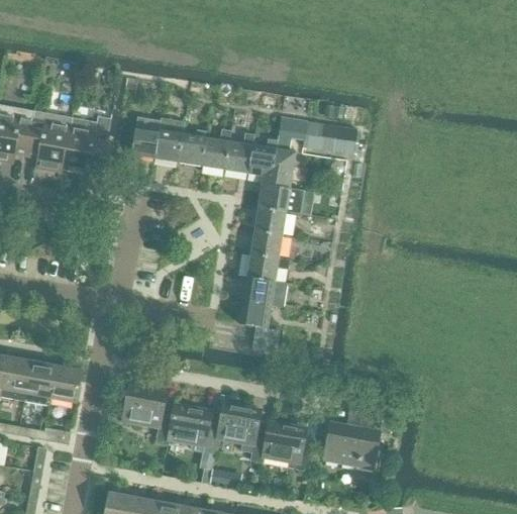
[(126,77),(124,93),(133,95),(135,79),(126,77)]
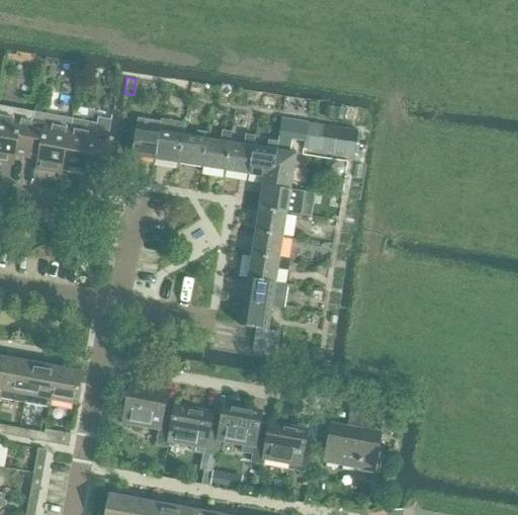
[(0,161),(3,162),(4,158),(12,159),(13,155),(25,157),(33,111),(0,104),(0,161)]
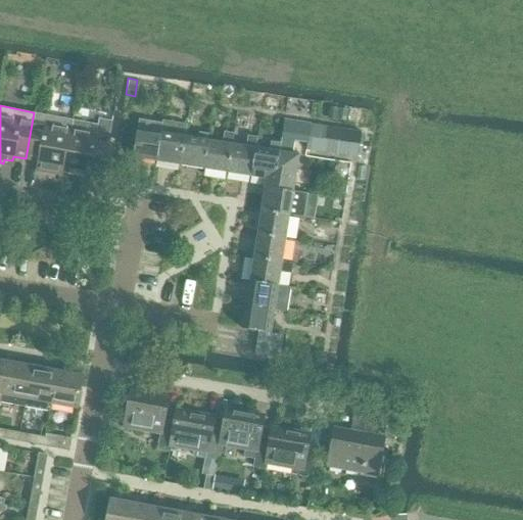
[(332,105),(330,115),(340,117),(341,106),(332,105)]
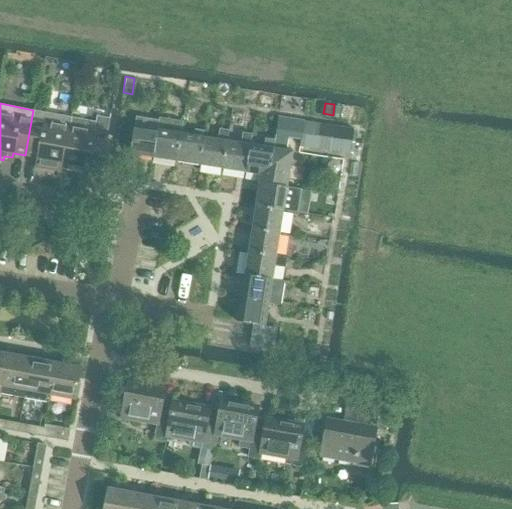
[(334,104),(333,115),(340,116),(342,106),(334,104)]
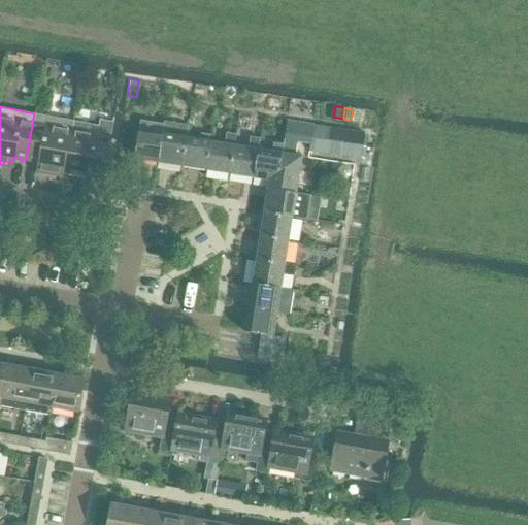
[(351,120),(351,121),(359,122),(361,110),(353,108),(353,109),(351,120)]
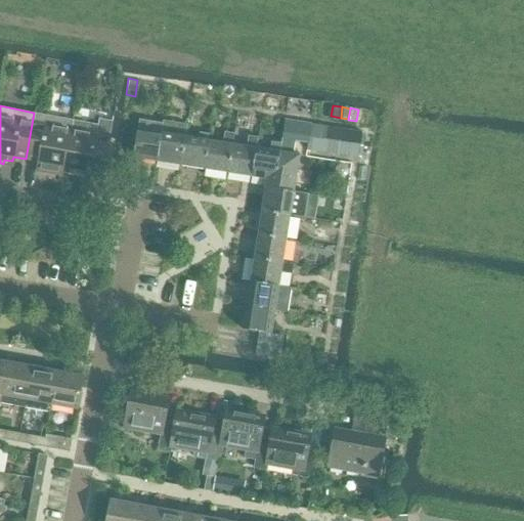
[(34,113),(26,159),(38,161),(37,166),(47,167),(46,172),(61,175),(72,120),(34,113)]
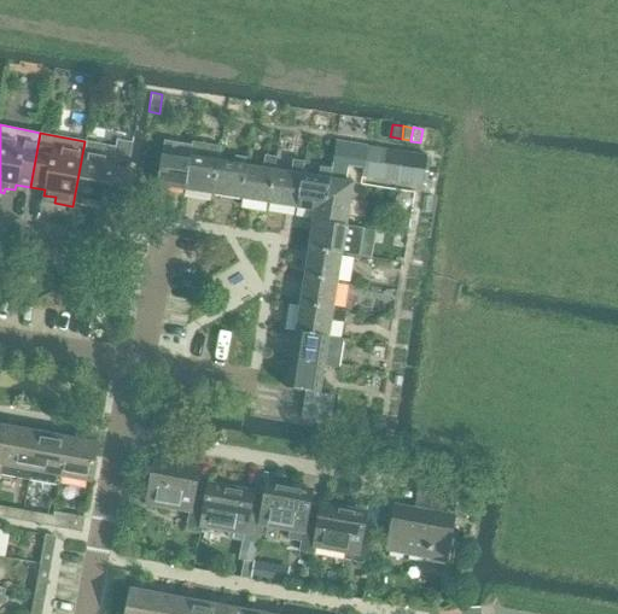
[(85,141),(73,206),(92,210),(93,205),(104,206),(105,200),(121,204),(132,144),(115,140),(114,146),(85,141)]
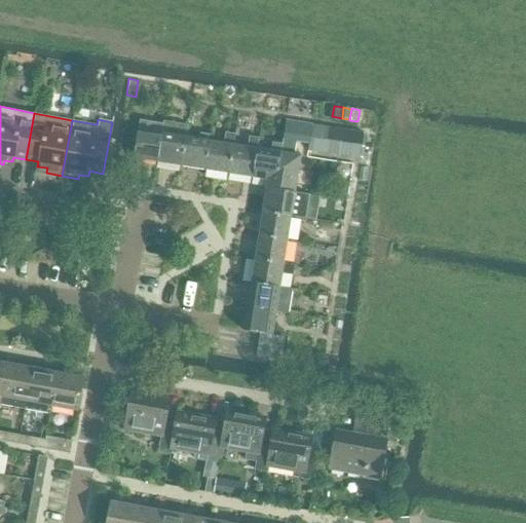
[(267,178),(266,187),(295,192),(301,154),(294,153),(296,139),(308,141),(309,138),(311,124),(285,120),(280,143),(279,151),(276,170),(275,179),(267,178)]
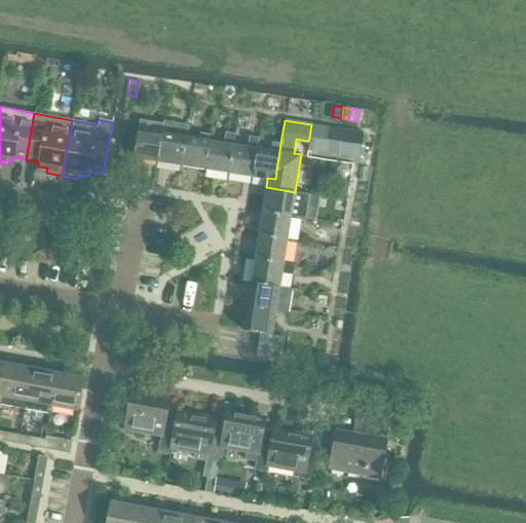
[(138,127),(133,156),(157,160),(162,125),(153,123),(139,121),(138,127)]
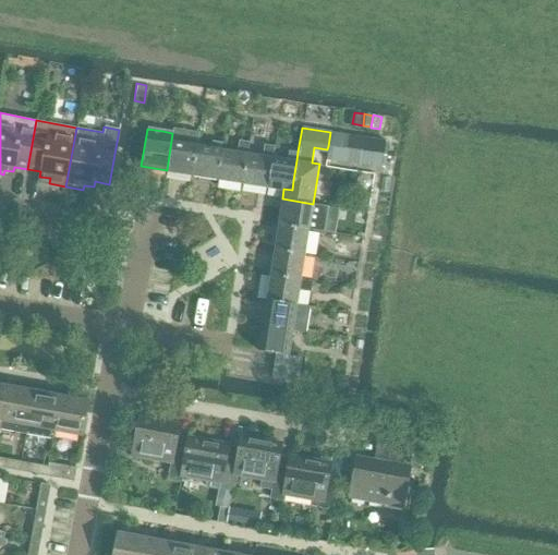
[(172,133),(167,170),(192,175),(197,144),(196,144),(198,132),(174,129),(174,133),(172,133)]
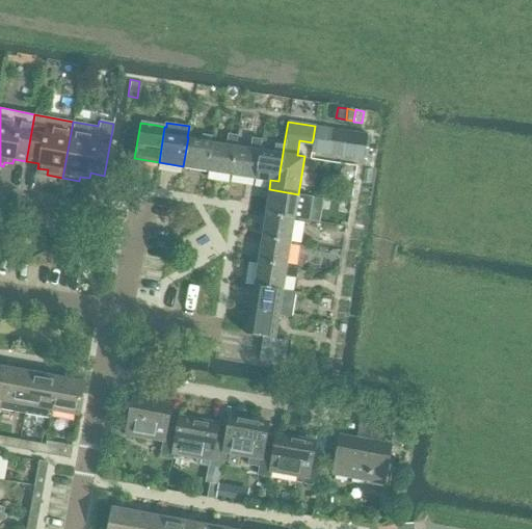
[(315,126),(313,139),(321,140),(323,127),(315,126)]
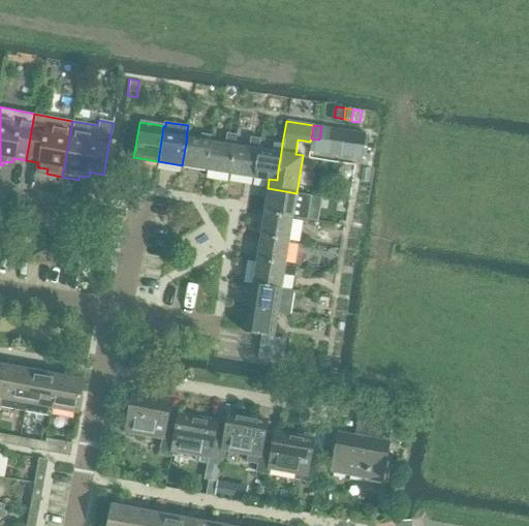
[(321,126),(319,140),(329,141),(331,127),(321,126)]
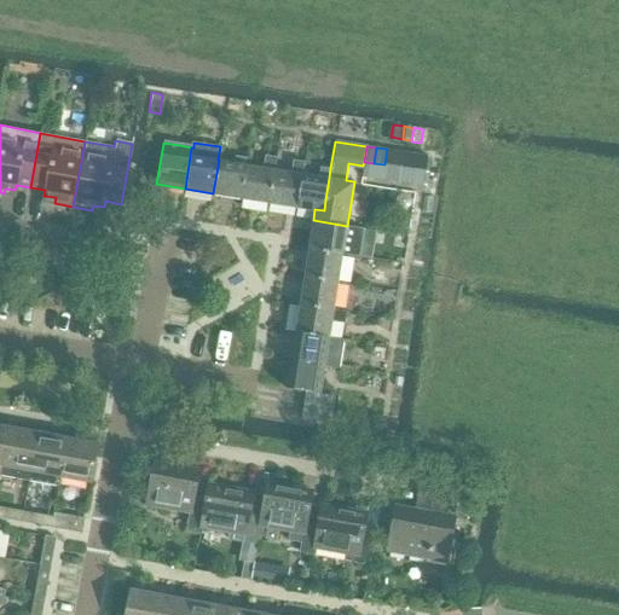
[(387,149),(385,164),(394,166),(397,150),(387,149)]
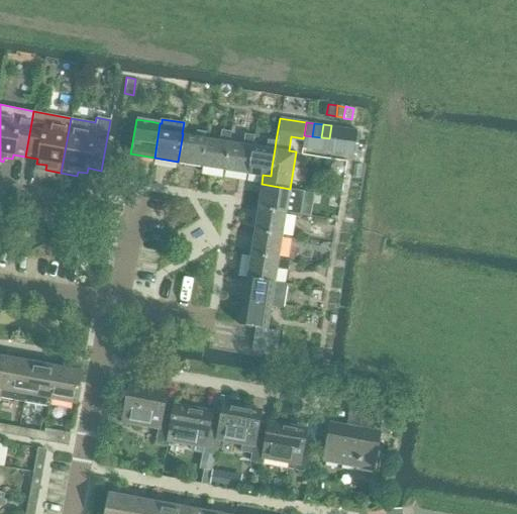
[(331,125),(329,138),(337,140),(339,127),(331,125)]
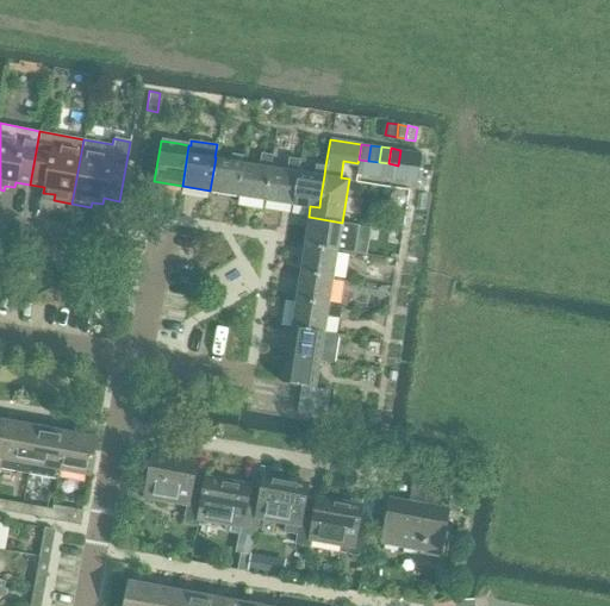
[(400,150),(398,166),(409,167),(411,151),(400,150)]
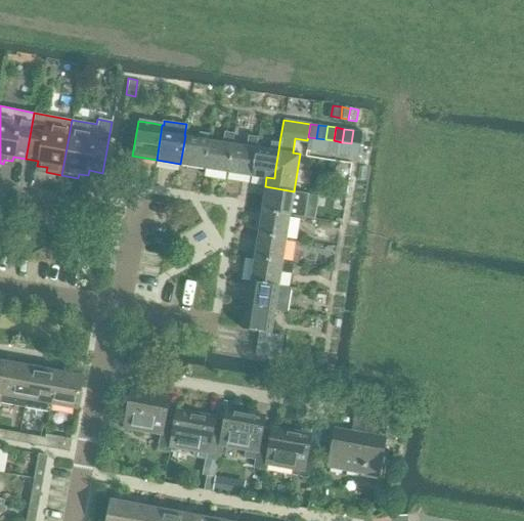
[(353,130),(351,143),(358,144),(360,131),(353,130)]
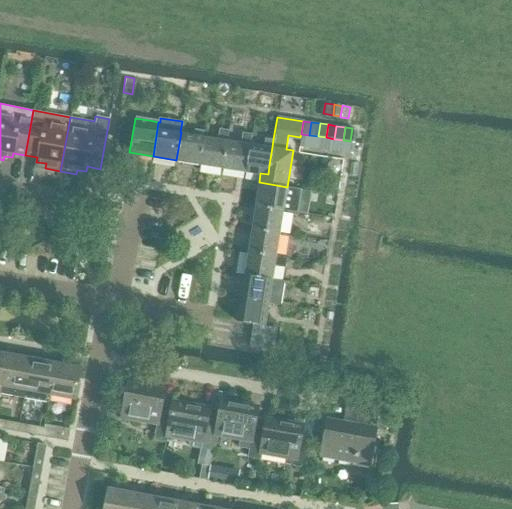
[(181,132),(176,160),(199,163),(204,136),(202,136),(203,130),(193,128),(192,134),(181,132)]
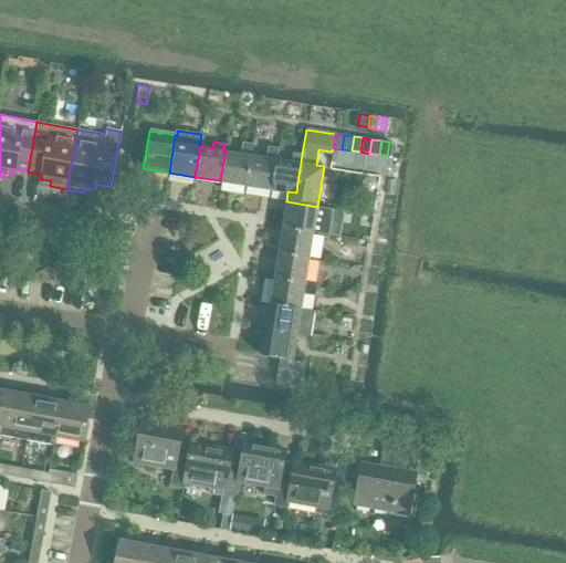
[(226,150),(220,180),(245,185),(251,155),(252,143),(241,142),(240,153),(226,150)]
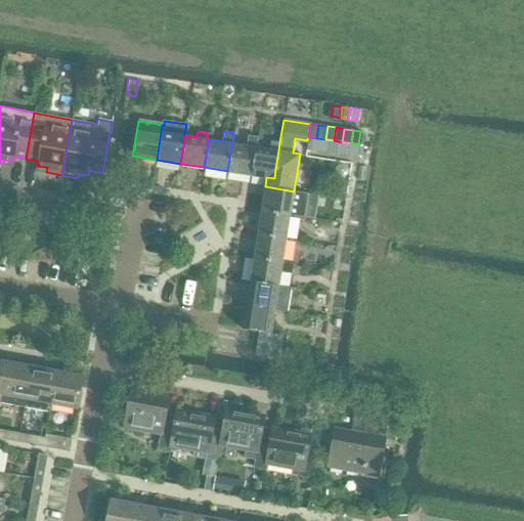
[(232,143),(227,171),(251,175),(256,147),(257,138),(248,137),(246,145),(232,143)]
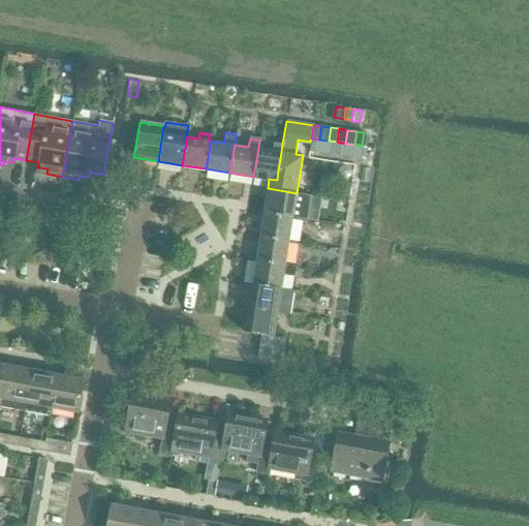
[(310,142),(309,152),(317,153),(319,140),(311,138),(310,142)]
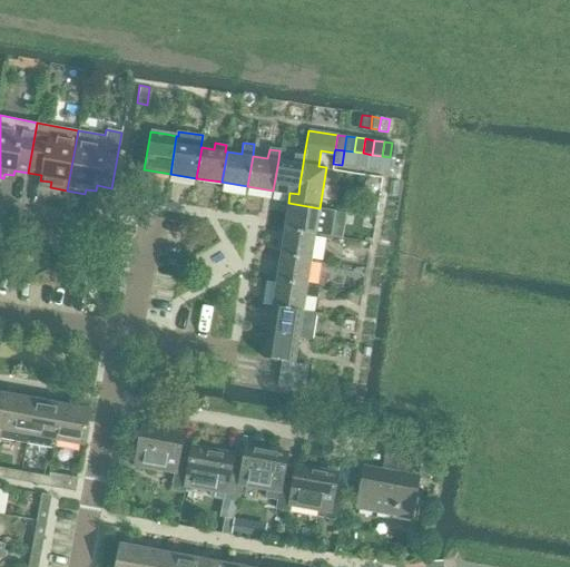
[(344,150),(342,165),(352,166),(354,152),(344,150)]
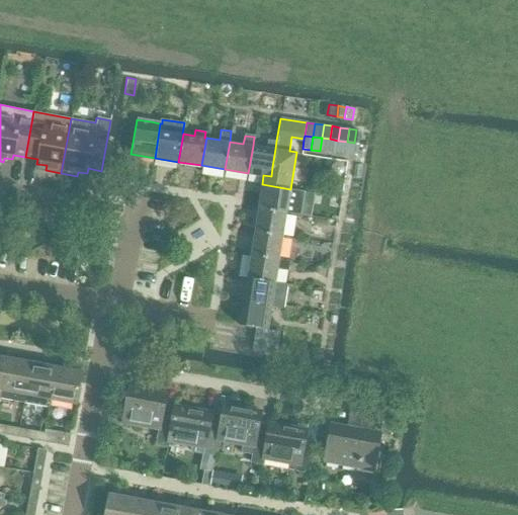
[(322,138),(320,151),(328,153),(330,139),(322,138)]
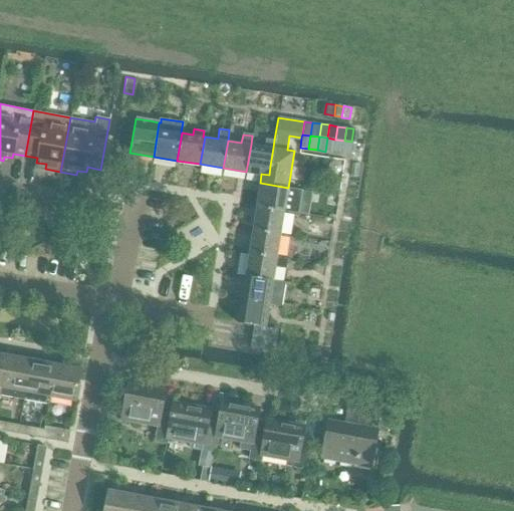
[(327,138),(325,152),(333,153),(335,140),(327,138)]
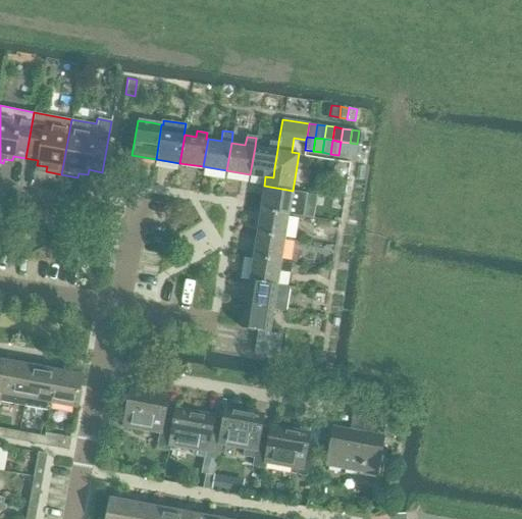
[(255,147),(250,174),(265,176),(273,177),(274,168),(277,150),(278,142),(270,141),(269,149),(255,147)]
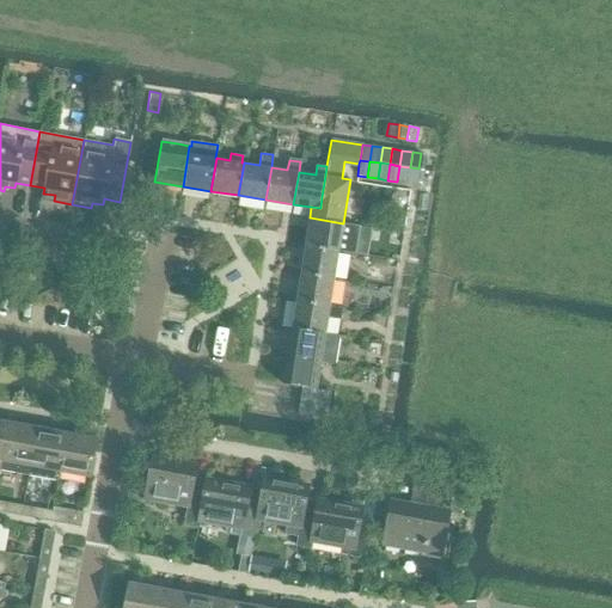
[(399,166),(397,182),(408,183),(410,167),(399,166)]
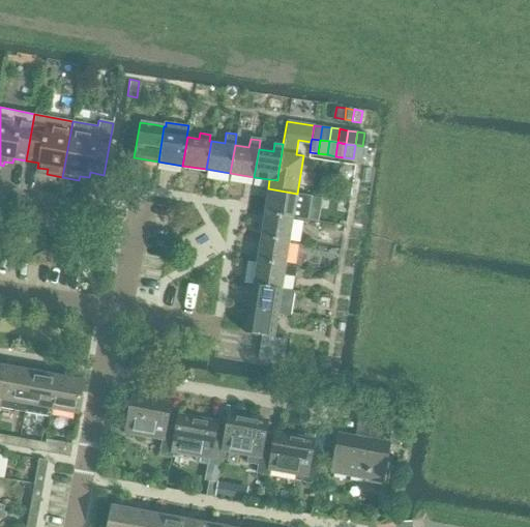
[(355,145),(353,158),(360,159),(362,146),(355,145)]
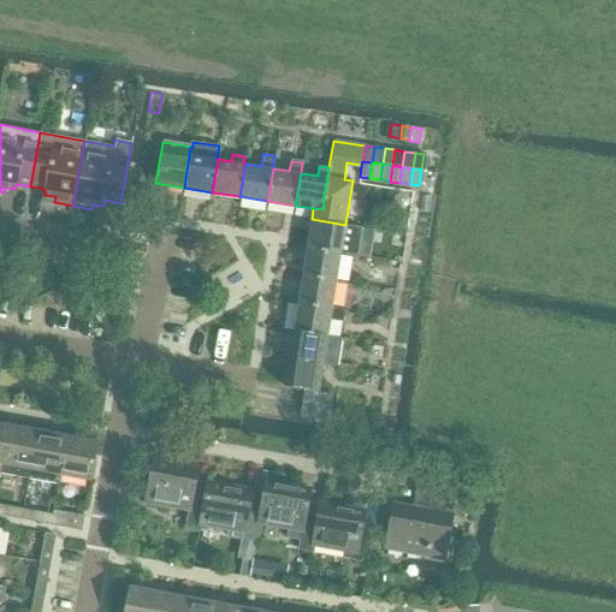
[(312,219),(307,247),(341,253),(357,255),(361,227),(345,225),(312,219)]
